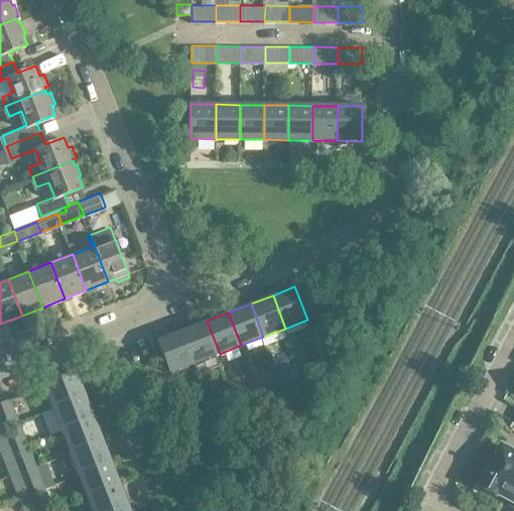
[(207,321),(183,330),(197,362),(220,354),(207,321)]
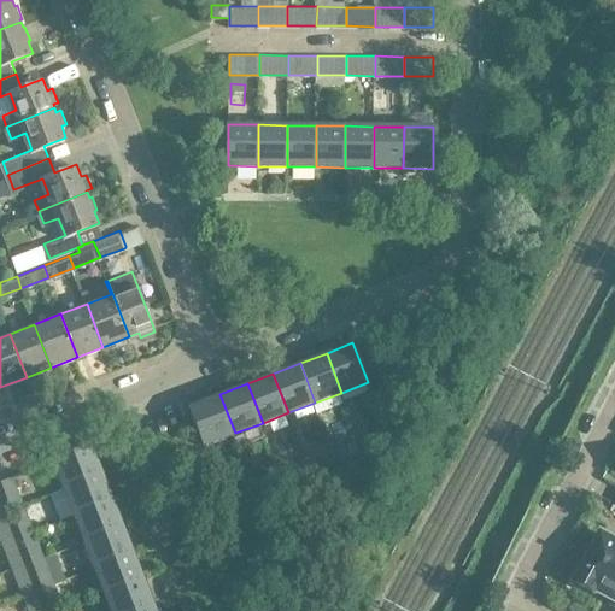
[(235,433),(220,394),(187,406),(203,446),(235,433)]
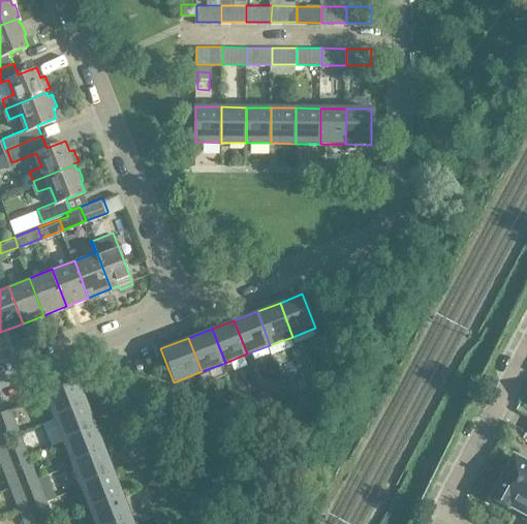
[(311,386),(307,375),(284,384),(288,395),(311,386)]
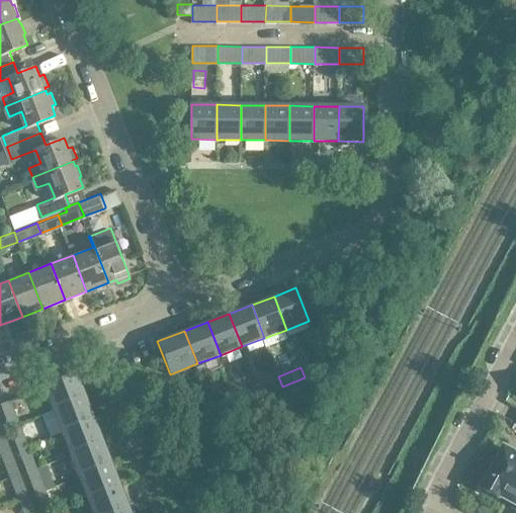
[(52,409),(86,396),(77,372),(44,387),(52,409)]
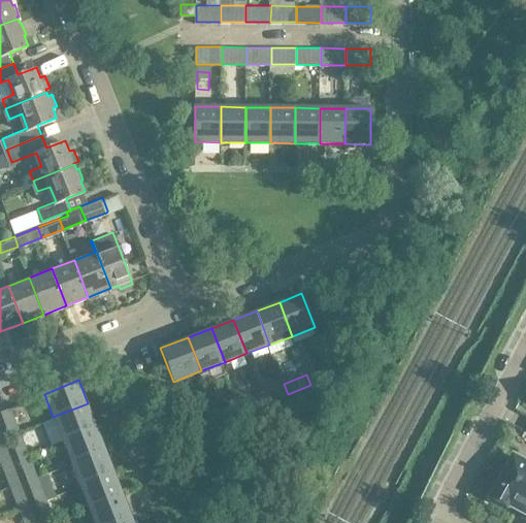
[(288,394),(284,384),(261,392),(265,402),(288,394)]
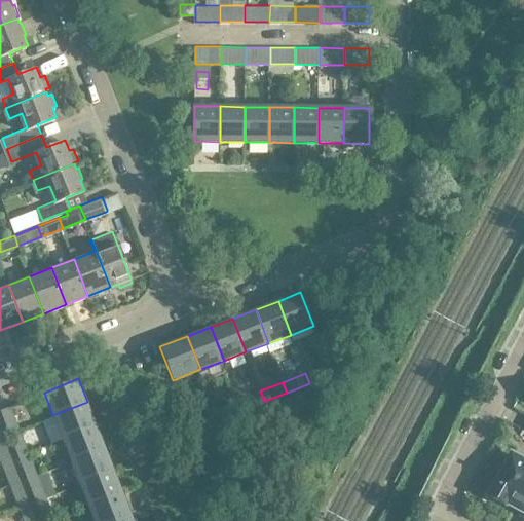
[(87,402),(52,415),(62,438),(96,424),(87,402)]
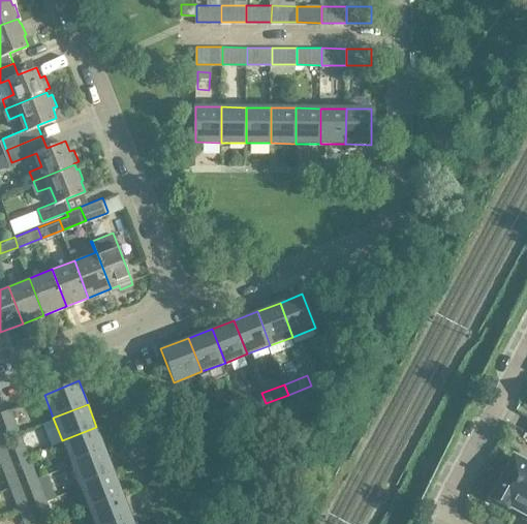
[(10,435),(20,431),(10,407),(1,411),(10,435)]
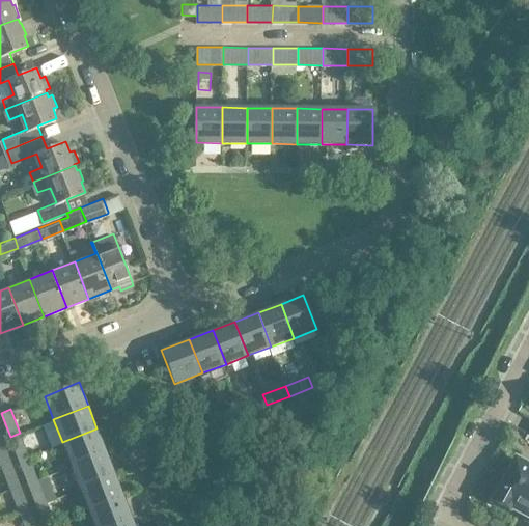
[(96,428),(62,442),(72,465),(106,451),(96,428)]
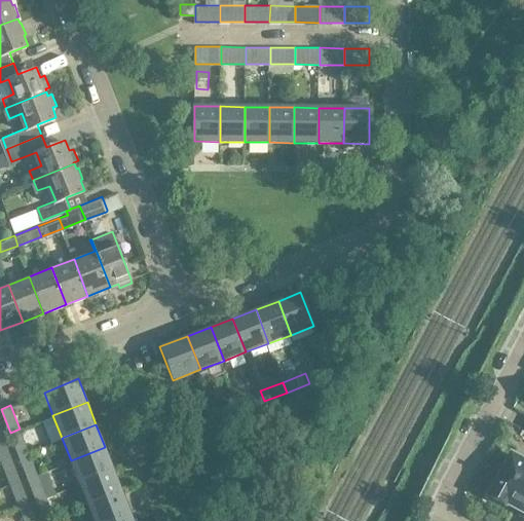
[(20,429),(10,433),(19,454),(28,451),(20,429)]
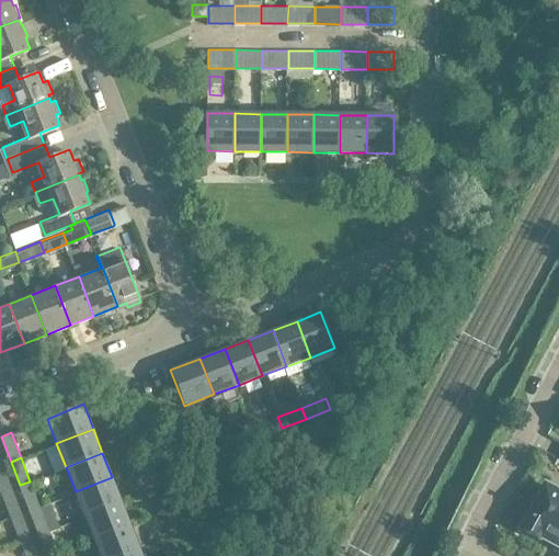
[(2,465),(0,465),(0,488),(1,492),(12,488),(2,465)]
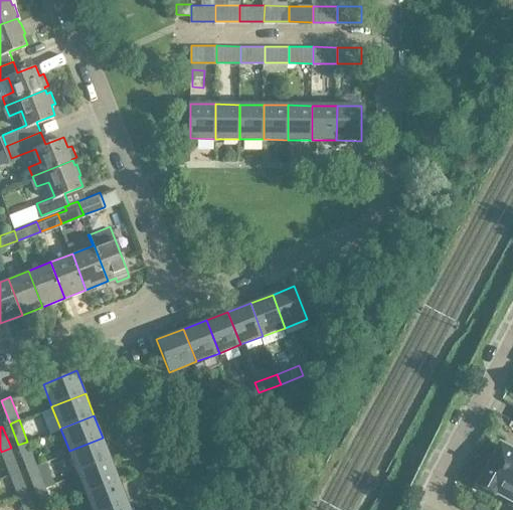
[(111,460),(103,438),(69,451),(77,473),(111,460)]
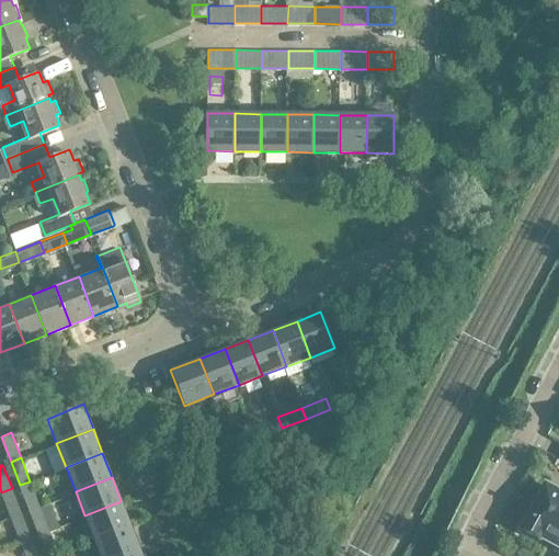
[(30,481),(20,485),(30,509),(40,506),(30,481)]
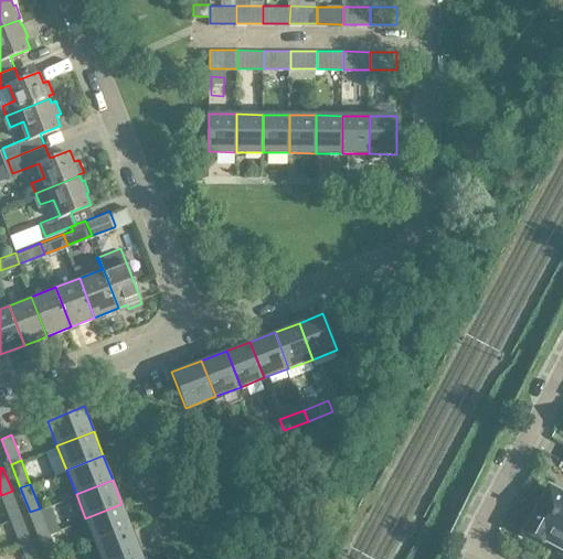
[(552,541),(562,522),(562,491),(551,484),(527,529),(545,541),(548,539),(552,541)]
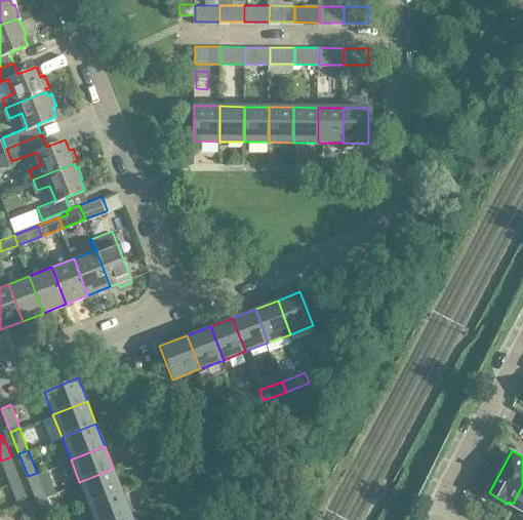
[(19,479),(11,456),(1,461),(10,483),(19,479)]
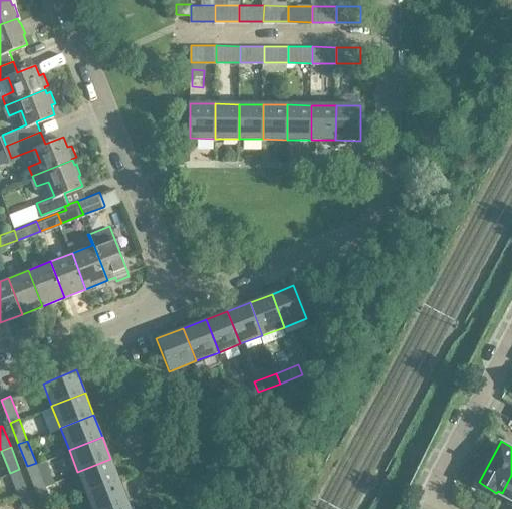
[(119,480),(110,459),(77,472),(86,493),(119,480)]
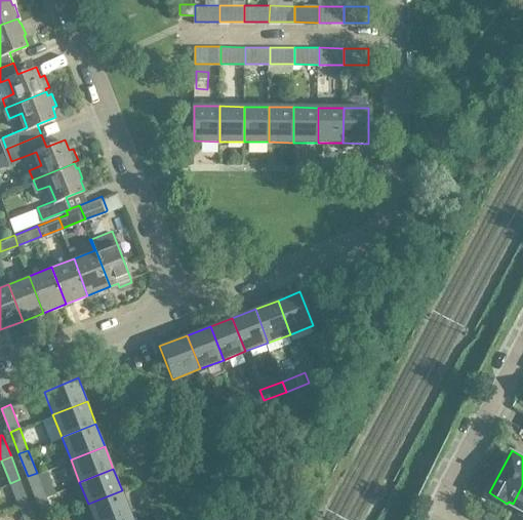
[(45,494),(37,473),(28,476),(36,498),(45,494)]
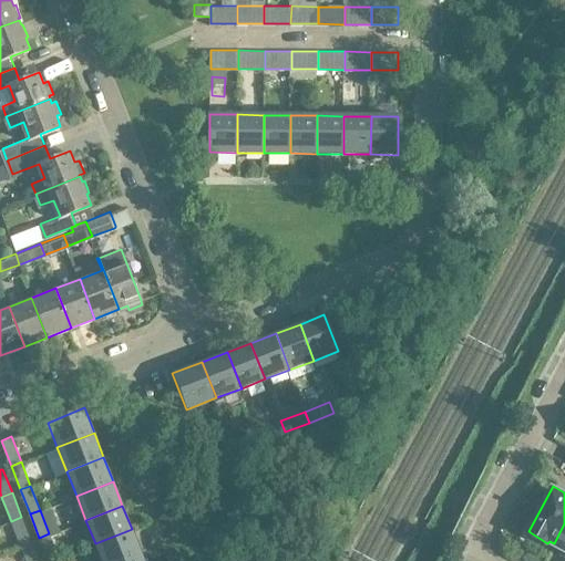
[(21,517),(11,521),(20,546),(31,541),(21,517)]
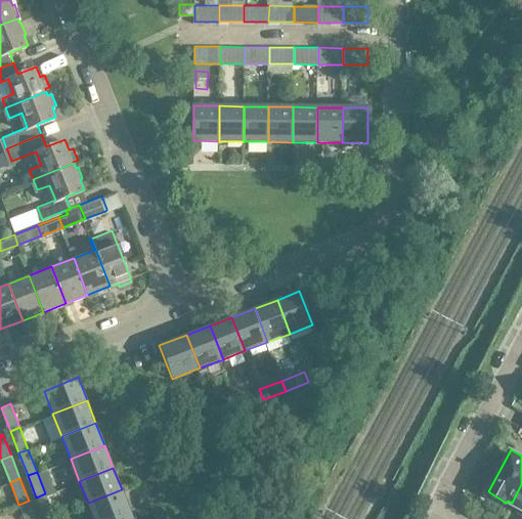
[(521,484),(512,503),(521,508),(521,510),(520,512),(521,513),(521,484)]
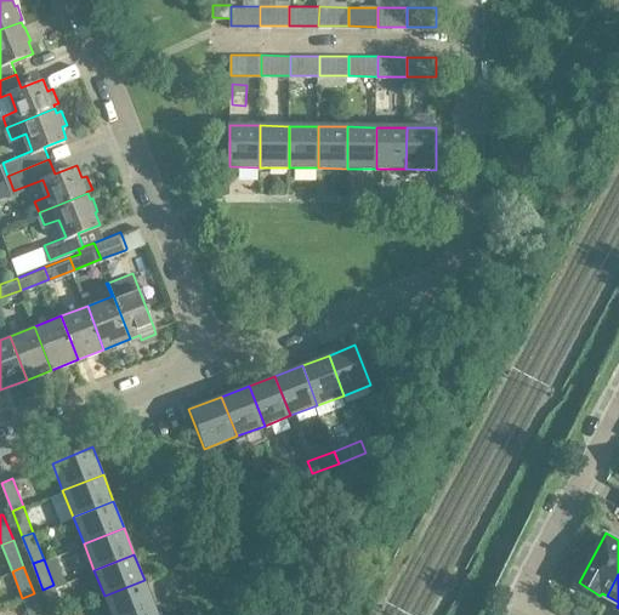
[(134,614),(155,607),(145,580),(104,596),(111,614),(134,614)]
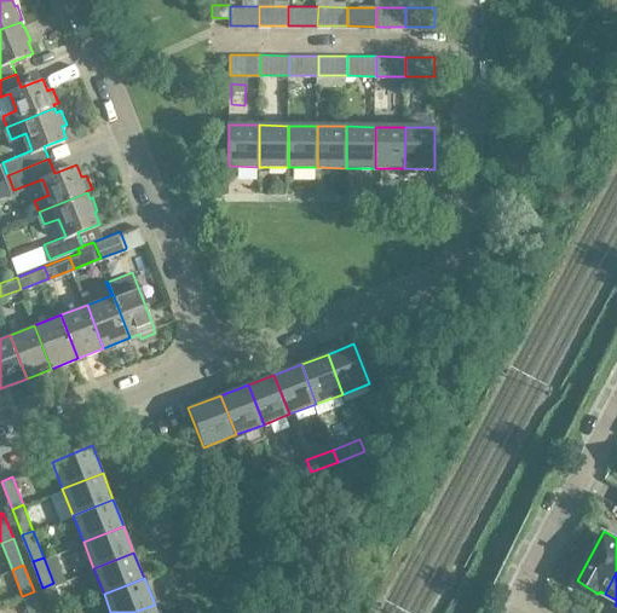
[(55,612),(64,609),(53,583),(42,588),(52,612),(55,612)]
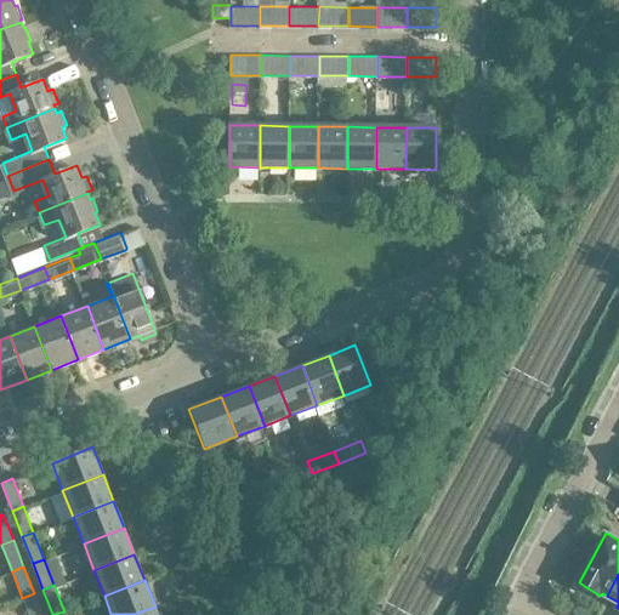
[(41,614),(34,593),(22,598),(28,614),(41,614)]
